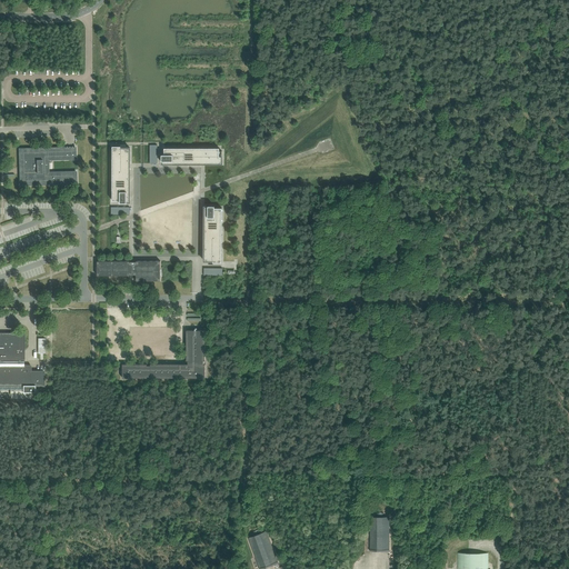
[(112,201),(120,201),(120,202),(127,202),(130,202),(130,199),(130,196),(128,196),(129,193),(130,193),(130,181),(130,178),(129,178),(129,175),(130,175),(130,162),(130,160),(129,160),(129,157),(130,157),(130,148),(121,148),(121,147),(112,146),(112,201)]
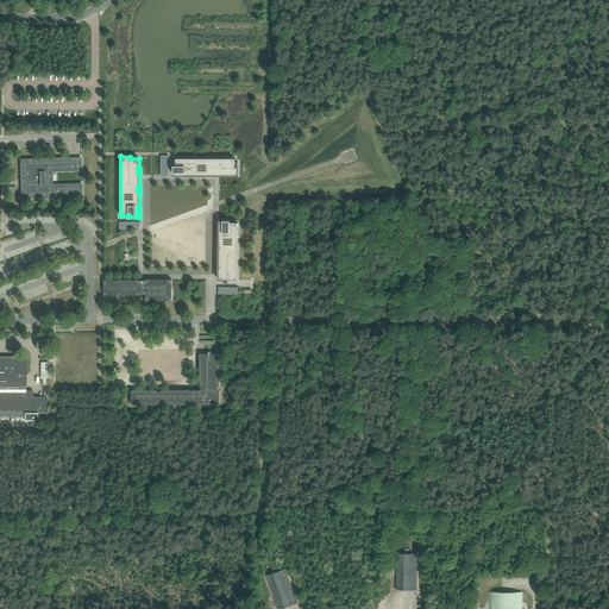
[(81,170),(81,157),(20,159),(22,173),(23,173),(25,180),(25,184),(24,184),(24,186),(22,186),(22,198),(82,196),(82,183),(52,184),(51,170),(81,170)]
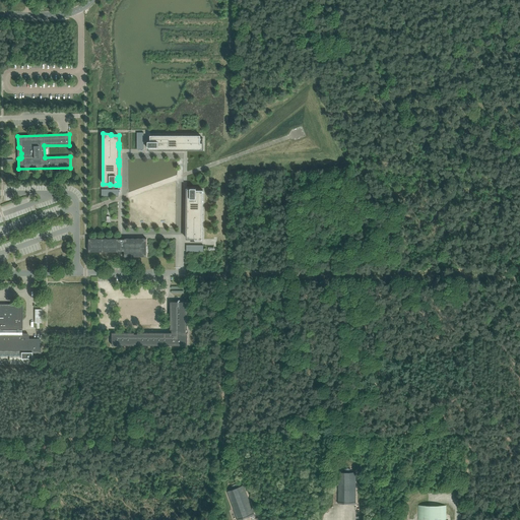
[(200,143),(200,141),(200,135),(189,135),(189,136),(187,136),(187,135),(165,135),(165,136),(161,136),(161,135),(150,135),(150,141),(148,141),(148,147),(148,149),(203,149),(203,143),(200,143)]
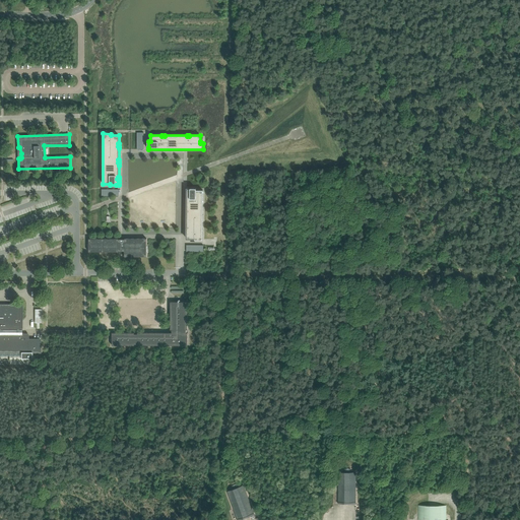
[(203,190),(196,190),(196,188),(190,188),(190,189),(187,189),(187,192),(187,194),(189,194),(189,197),(187,197),(187,208),(187,210),(188,210),(188,213),(187,213),(187,224),(187,226),(188,228),(188,230),(187,230),(187,239),(195,239),(195,240),(202,240),(203,190)]
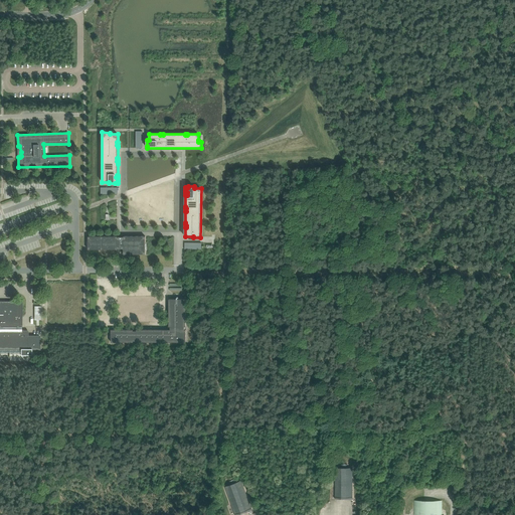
[(145,254),(145,249),(145,236),(123,236),(118,236),(88,236),(88,249),(118,249),(118,246),(123,246),(123,254),(145,254)]
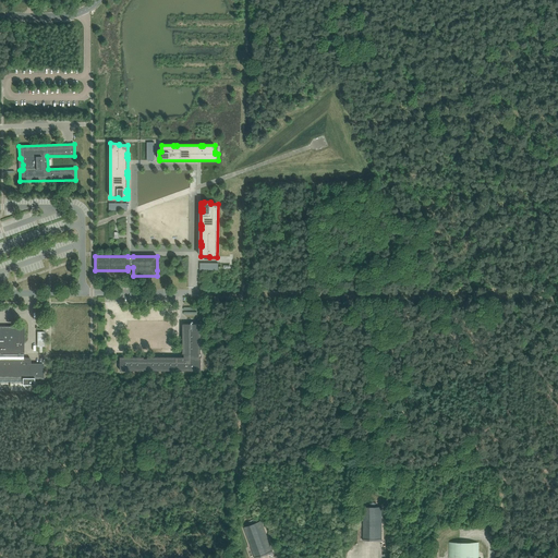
[(202,324),(193,324),(183,324),(183,354),(184,354),(184,358),(147,358),(147,359),(144,359),(144,358),(120,358),(120,371),(144,371),(144,370),(147,370),(147,371),(202,371),(202,358),(201,358),(201,354),(202,354),(202,324)]
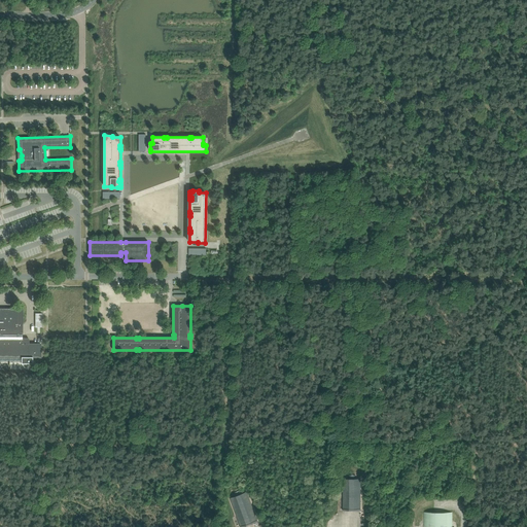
[(40,345),(40,344),(34,344),(34,345),(34,348),(28,348),(28,345),(28,344),(28,339),(28,338),(22,338),(22,335),(22,334),(22,330),(22,328),(22,327),(22,316),(22,315),(22,310),(22,309),(15,309),(9,309),(3,309),(0,309),(0,361),(1,362),(9,362),(11,362),(13,362),(22,362),(22,363),(33,363),(33,357),(34,357),(40,357),(40,356),(40,345)]
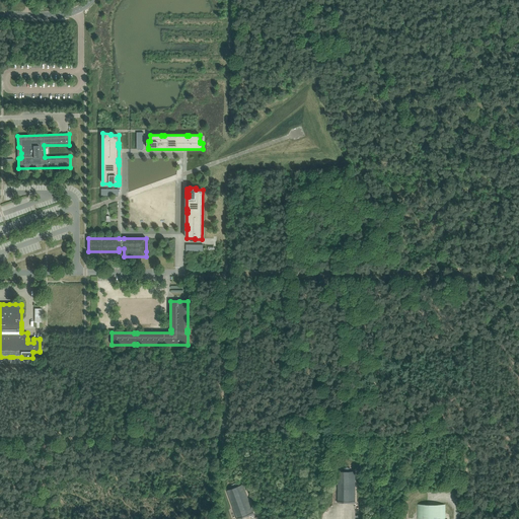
[(338,471),(337,503),(337,504),(356,504),(356,472),(338,471)]
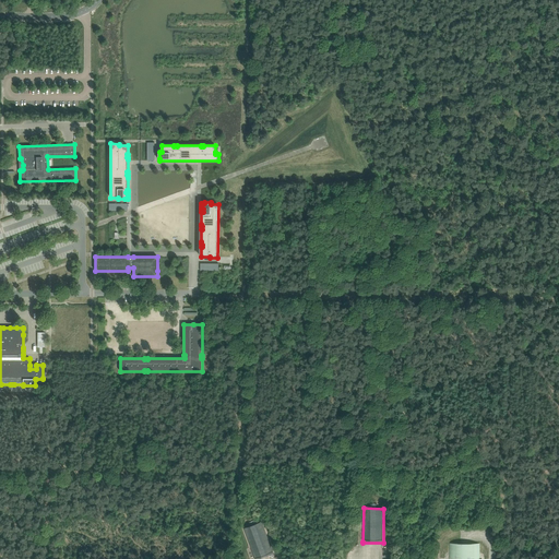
[(257,558),(274,552),(272,549),(262,521),(257,523),(256,520),(248,523),(249,526),(244,528),(251,547),(254,558),(257,558)]
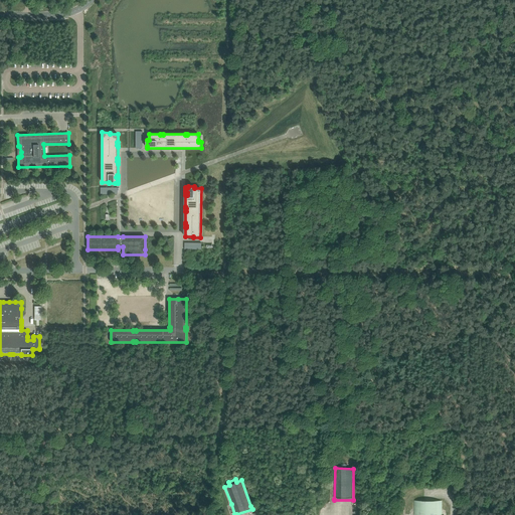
All buildings are outlined.
